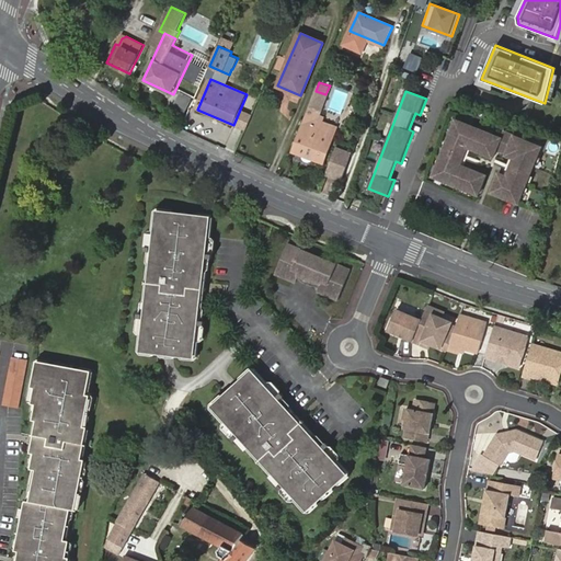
[(323,162),(338,126),(322,119),(324,114),(309,109),(293,151),(323,162)]
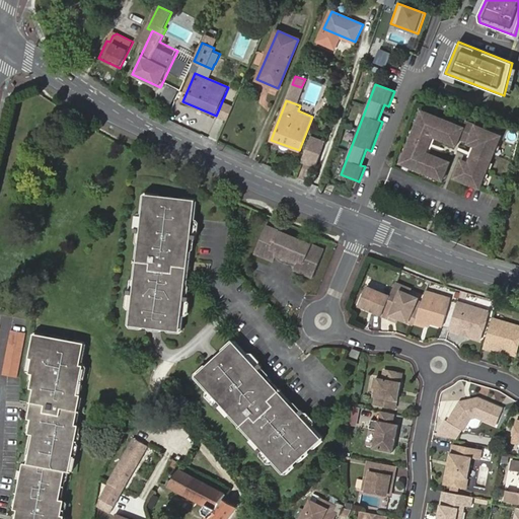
[(222,101),(216,116),(228,121),(234,106),(222,101)]
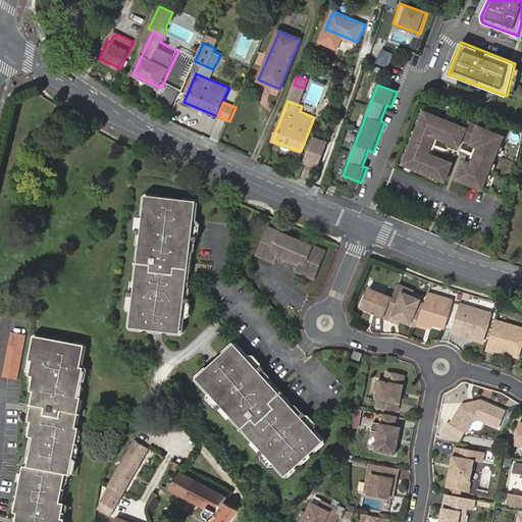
[(471,143),(470,146),(477,149),(470,165),(463,162),(455,180),(480,191),(503,139),(468,123),(466,129),(424,112),(402,165),(444,183),(451,164),(433,157),(431,162),(425,159),(436,133),(442,136),(440,141),(458,148),(461,142),(464,134),(467,136),(465,140),(471,143)]
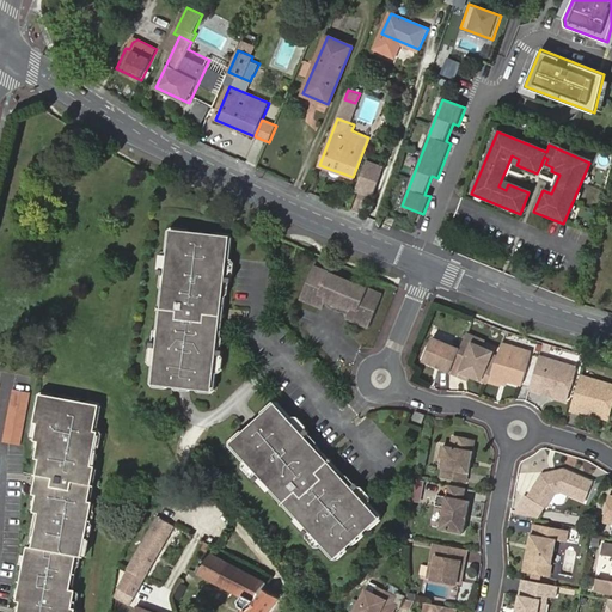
[(508,184),(516,165),(519,159),(512,155),(499,187),(506,190),(508,184)]
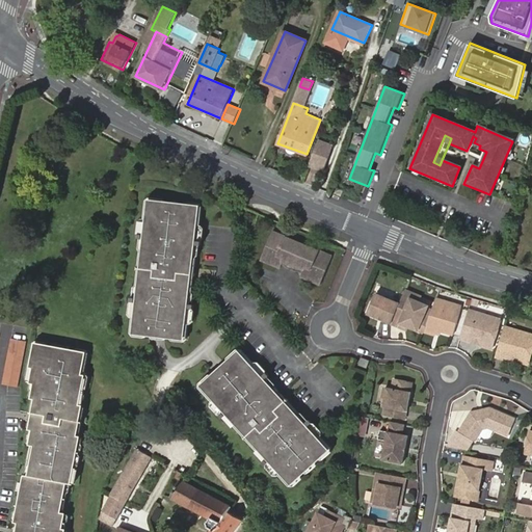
[(480,145),(474,142),(476,138),(473,136),(470,144),(479,149),(480,145)]
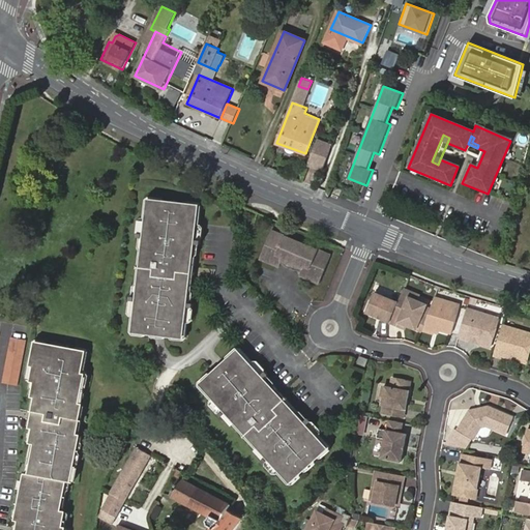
[(323,170),(331,146),(317,140),(307,164),(323,170)]
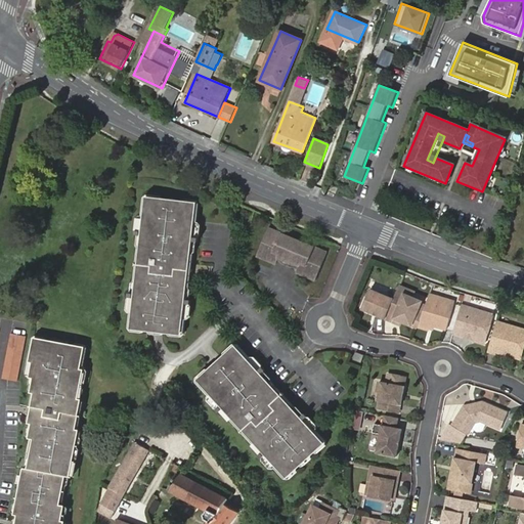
[(148,199),(147,200),(143,233),(141,232),(140,235),(146,236),(145,251),(143,250),(139,281),(142,282),(140,296),(134,296),(134,299),(136,299),(133,328),(134,330),(180,335),(182,334),(185,304),(187,305),(188,302),(182,301),(183,287),(186,288),(189,255),(187,255),(188,241),(194,242),(195,238),(192,238),(197,206),(195,204),(175,202),(175,204),(169,204),(169,201),(148,199)]
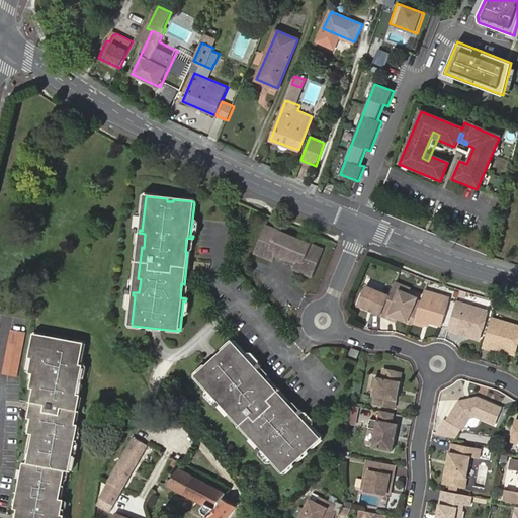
[(265,227),(253,254),(272,262),(275,256),(291,263),(294,264),(292,270),(312,278),(323,251),(265,227)]
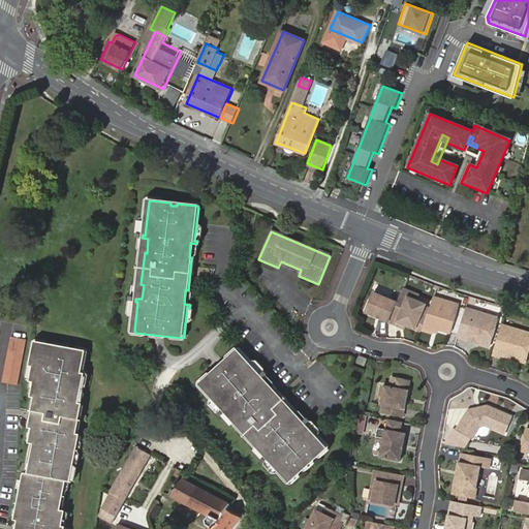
[(404,289),(400,299),(407,302),(408,298),(416,301),(418,296),(404,289)]
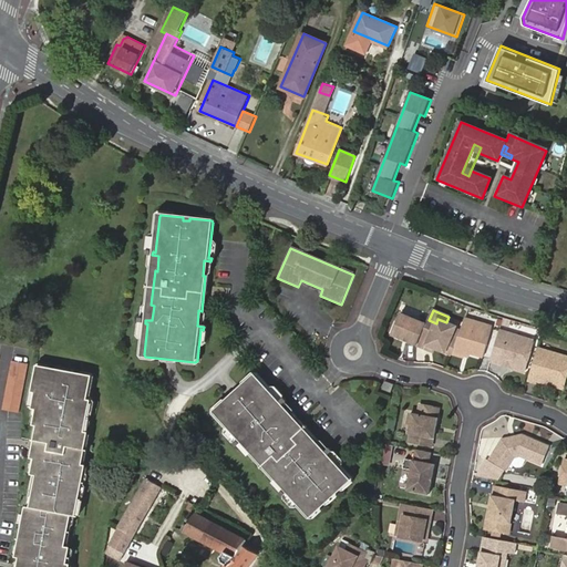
[(426,326),(400,316),(391,337),(418,346),(426,326)]
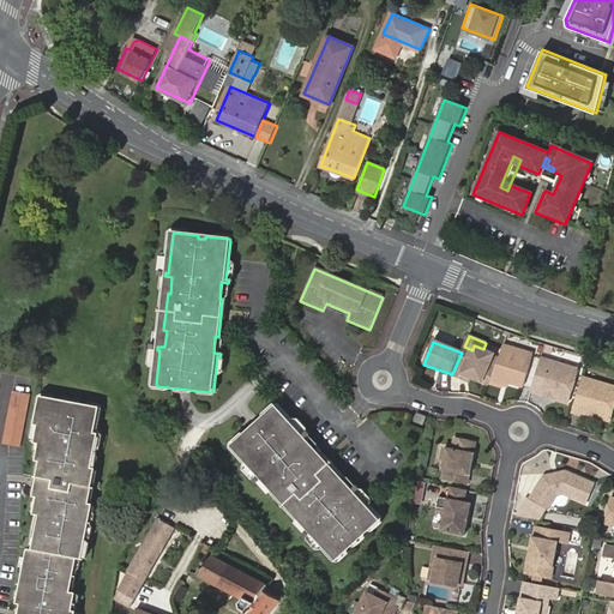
[(495,354),(483,349),(474,345),(473,350),(464,347),(462,353),(452,374),(461,378),(462,374),(470,378),(489,385),(489,384),(495,369),(489,367),(495,354)]
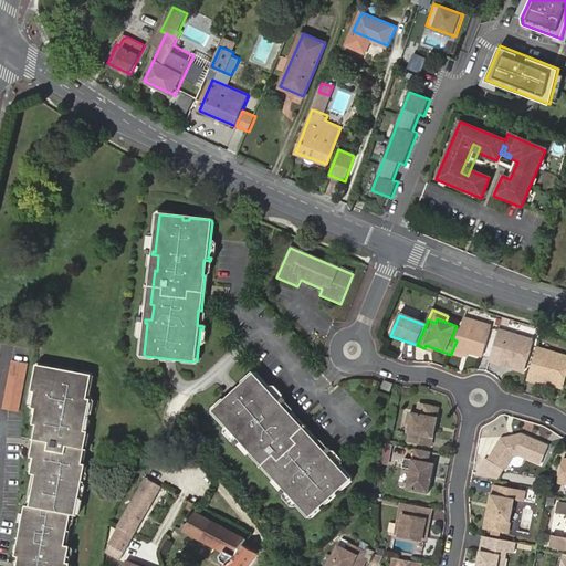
[(492,327),(465,318),(461,328),(457,341),(451,354),(463,358),(464,355),(467,353),(482,357),(492,327)]
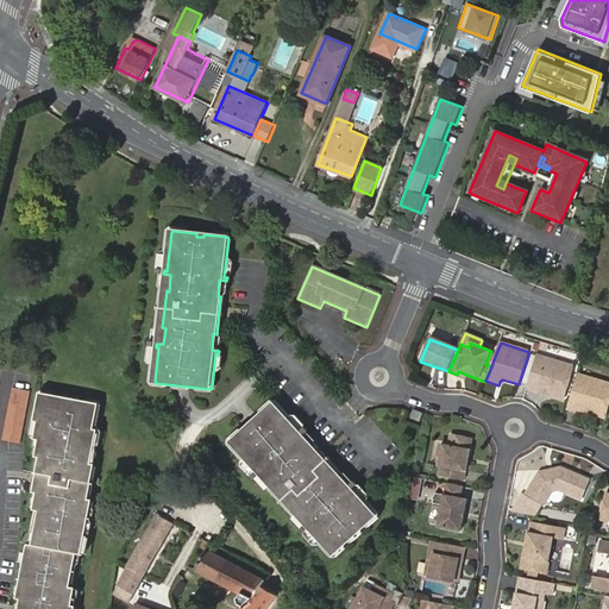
[(562,363),(537,356),(527,387),(540,390),(541,388),(552,391),(551,396),(564,400),(573,370),(560,365),(562,363)]
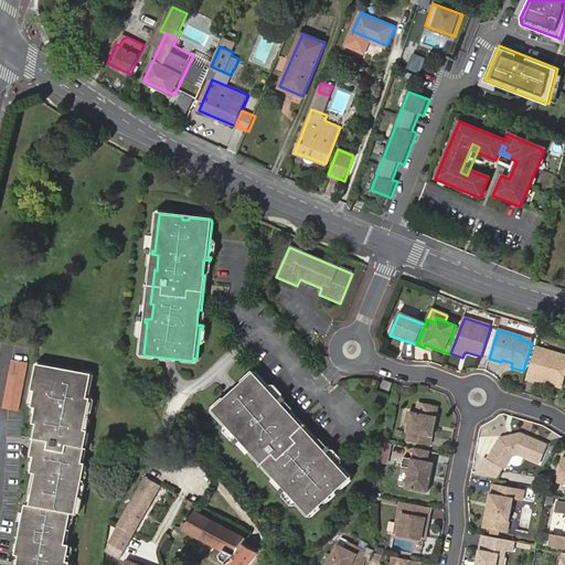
[(564,373),(564,356),(535,348),(526,381),(535,383),(535,381),(561,388),(564,373)]
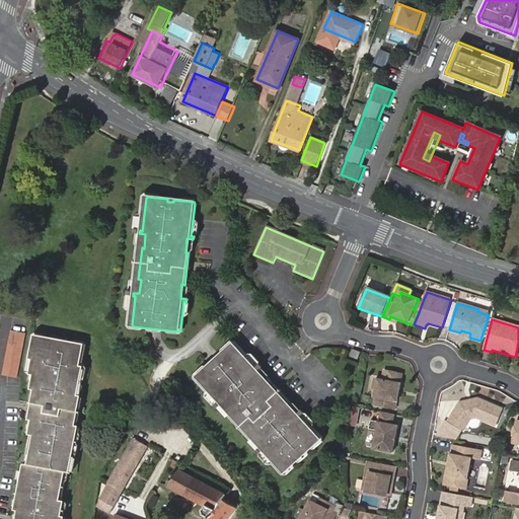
[(25,334),(10,330),(2,375),(17,378),(25,334)]
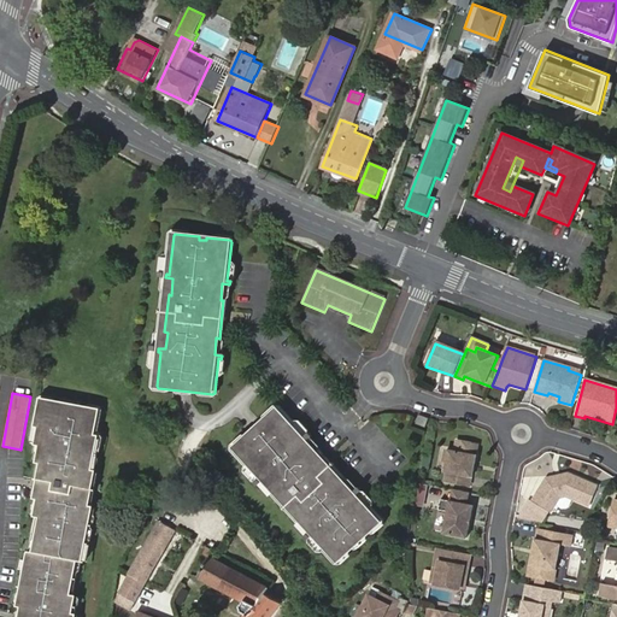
[(97,434),(101,409),(41,397),(35,427),(39,428),(36,444),(40,444),(37,462),(40,463),(34,498),(37,499),(34,516),(40,517),(33,552),(28,551),(17,606),(21,606),(18,616),(76,616),(77,613),(74,612),(77,594),(72,594),(78,560),(83,562),(94,506),(90,505),(97,469),(93,469),(99,435),(97,434)]
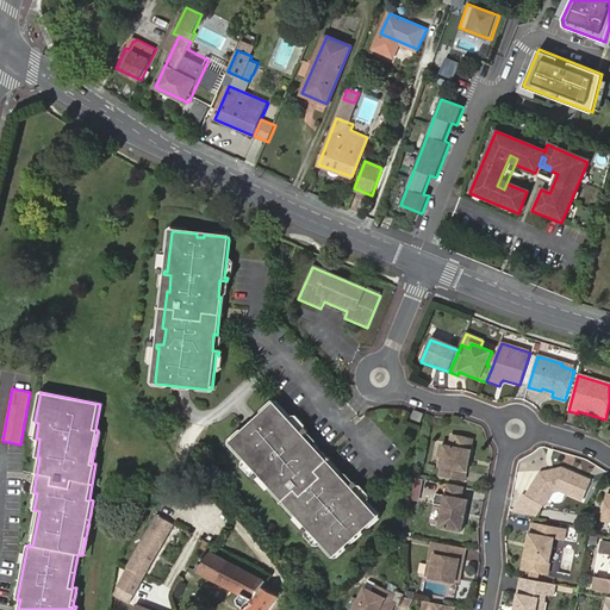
[(302,433),(275,404),(273,404),(255,419),(257,422),(251,427),(250,425),(232,441),(232,443),(259,472),(256,474),(259,477),(265,471),(275,483),(273,485),(299,512),(300,510),(312,522),(306,528),(309,530),(311,528),(335,553),(337,553),(377,517),(377,515),(353,490),(355,487),(353,485),(347,490),(336,478),(338,475),(313,448),(311,450),(300,439),(306,433),(303,430),(302,433)]
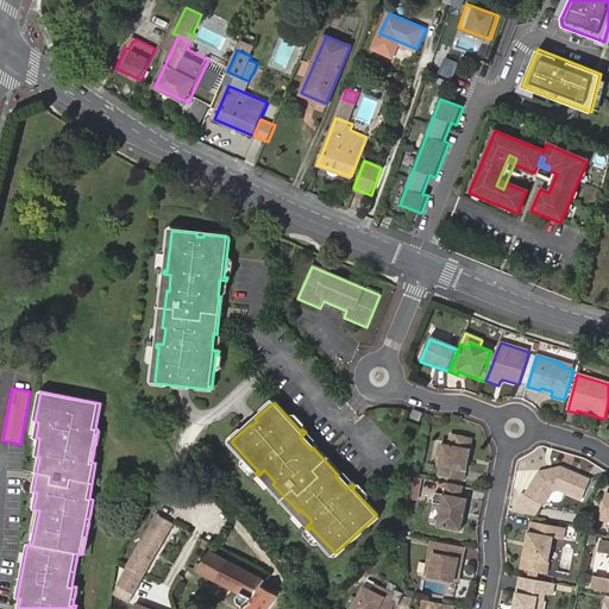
[(424,413),(414,409),(410,418),(420,421),(424,413)]
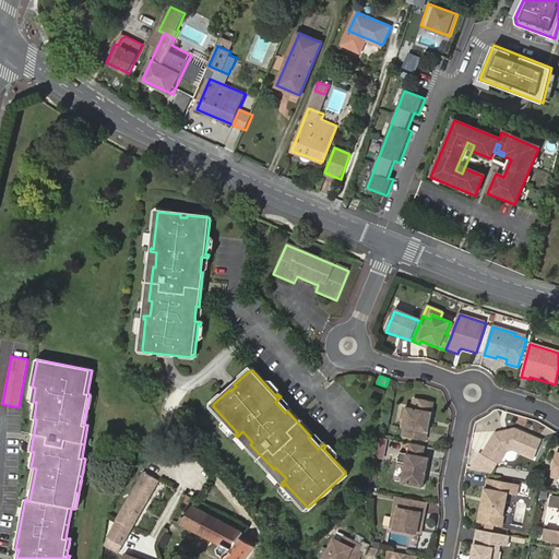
[(432,403),(414,400),(413,408),(405,407),(403,418),(404,418),(402,428),(405,428),(403,437),(425,441),(426,435),(427,435),(431,412),(430,412),(432,403)]
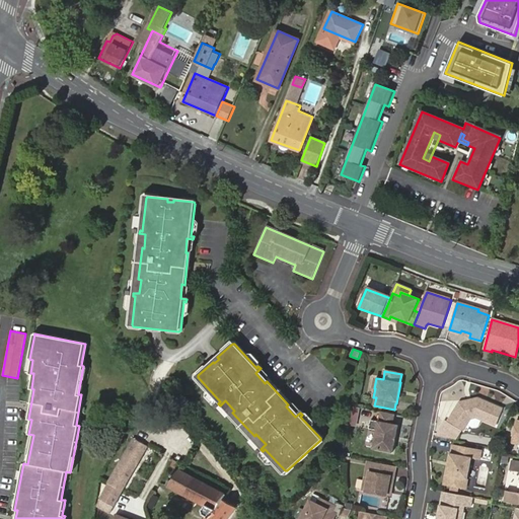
[(448,421),(465,431),(472,420),(476,416),(496,423),(501,409),(476,398),(459,402),(448,421)]
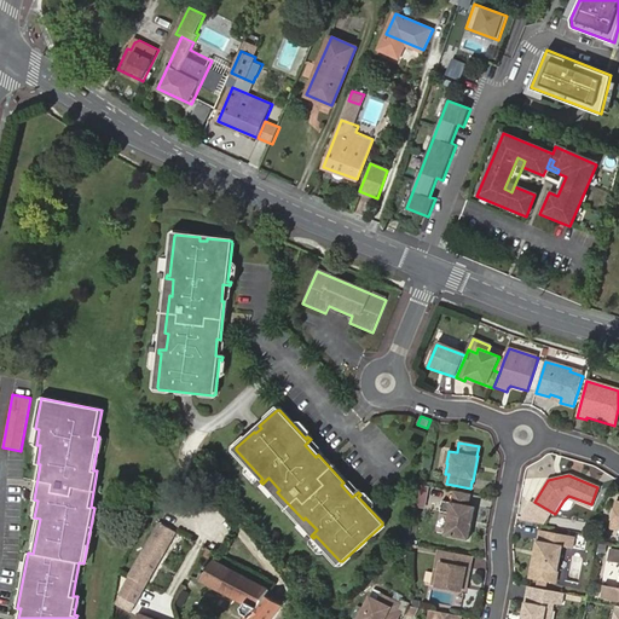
[(427,507),(429,486),(420,485),(417,507),(427,507)]
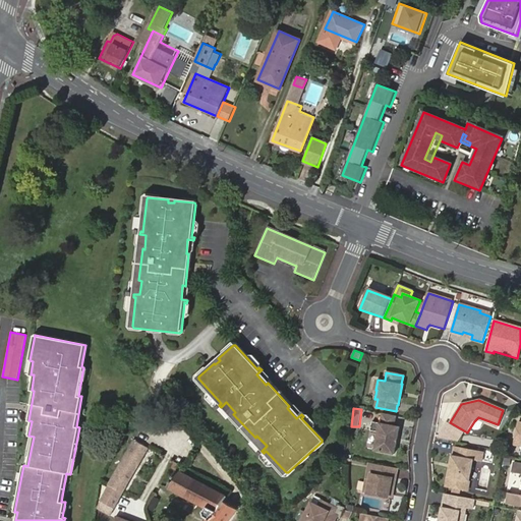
[(395,426),(396,416),(382,413),(380,423),(372,421),(370,430),(379,431),(374,451),(395,455),(400,427),(395,426)]
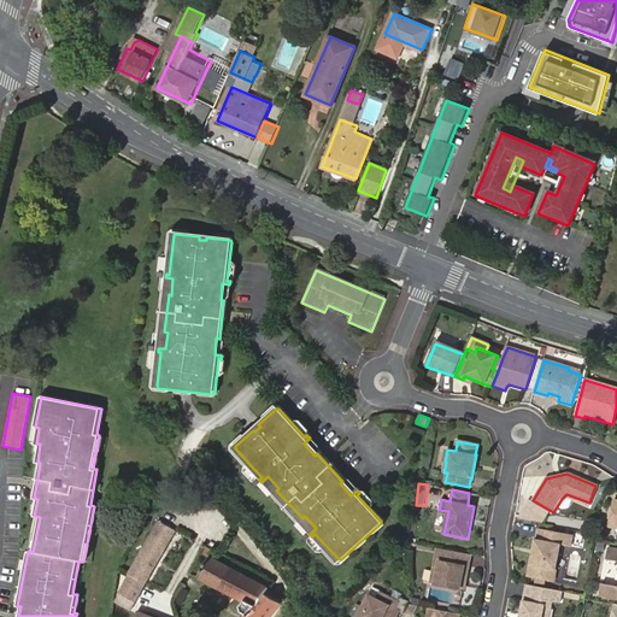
[(131,611),(177,530),(162,522),(116,603),(131,611)]
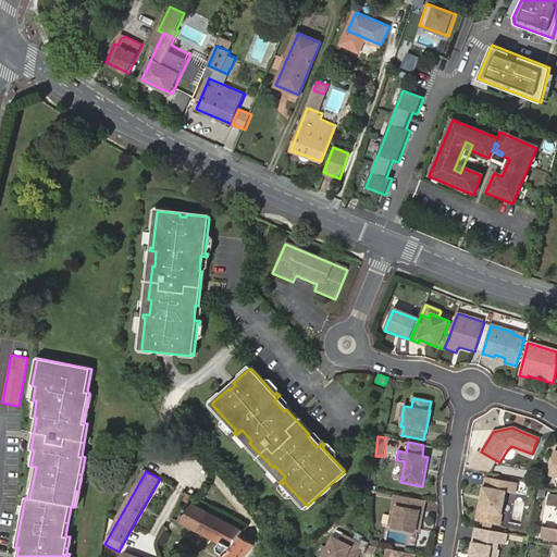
[(514,482),(484,477),(482,487),(481,486),(481,496),(484,497),(483,502),(480,500),(477,520),(499,524),(505,492),(511,492),(514,482)]
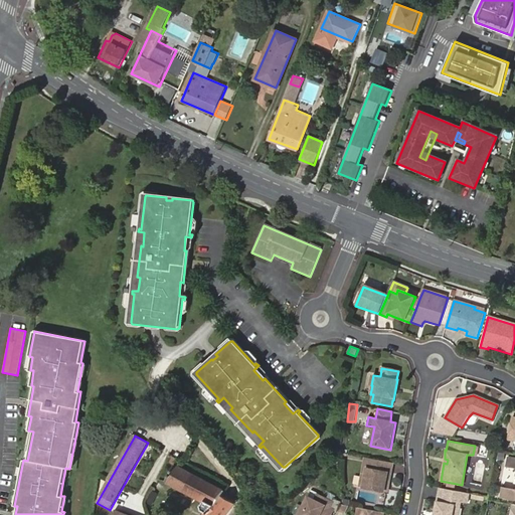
[(514,490),(502,488),(500,496),(514,499),(514,458),(507,457),(506,465),(514,466),(514,490)]
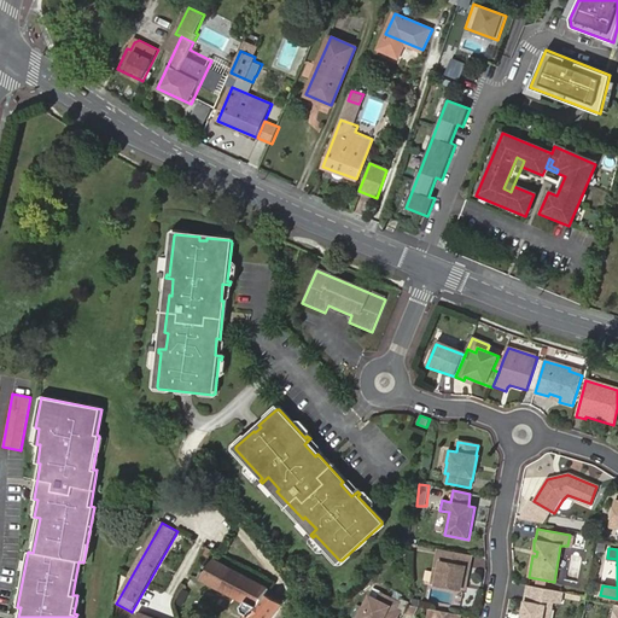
[(467,555),(442,551),(439,563),(436,561),(435,573),(438,573),(437,586),(460,590),(462,578),(466,578),(468,567),(465,567),(467,555)]
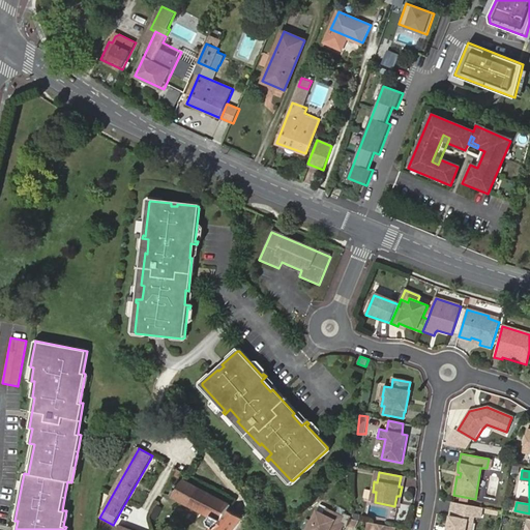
[(231,506),(179,479),(172,496),(210,518),(208,521),(210,526),(213,528),(211,529),(232,529),(240,519),(228,511),(231,506)]
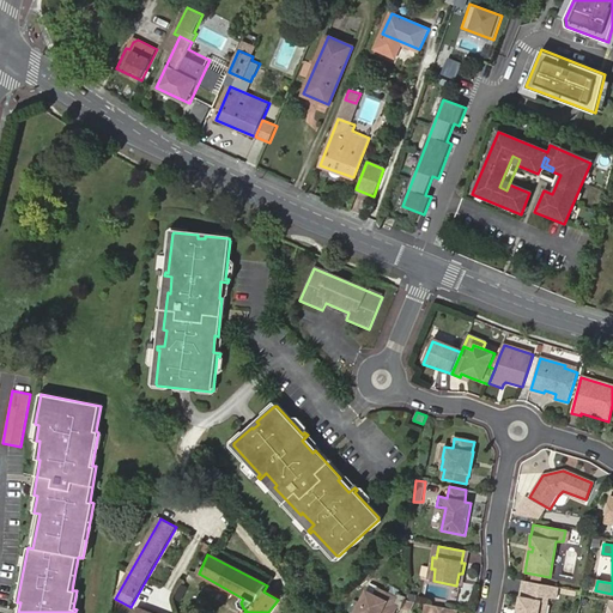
[(558,587),(523,581),(516,612),(546,612),(548,598),(557,599),(558,587)]
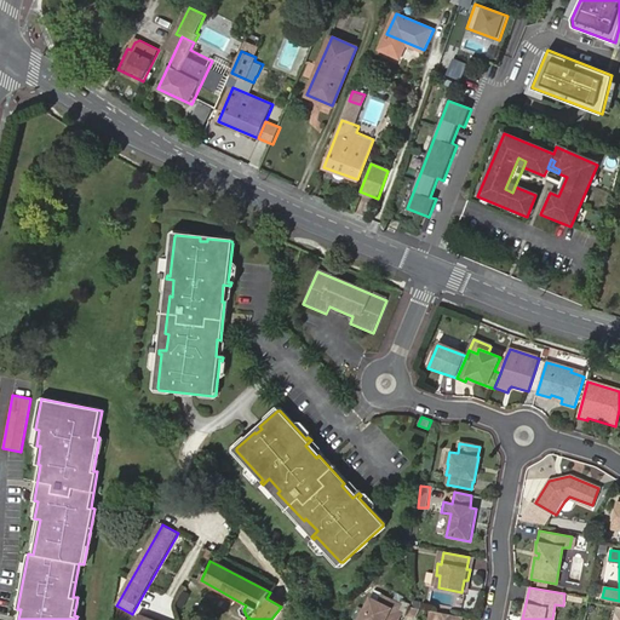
[(442,590),(441,603),(449,604),(452,591),(442,590)]
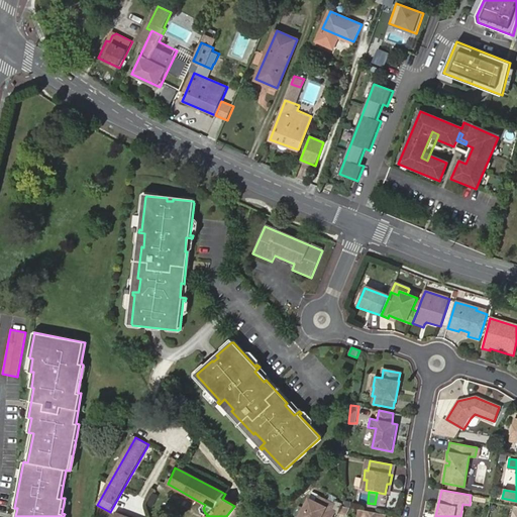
[(308,500),(299,516),(332,516),(335,513),(331,511),(333,506),(318,498),(315,503),(308,500)]
